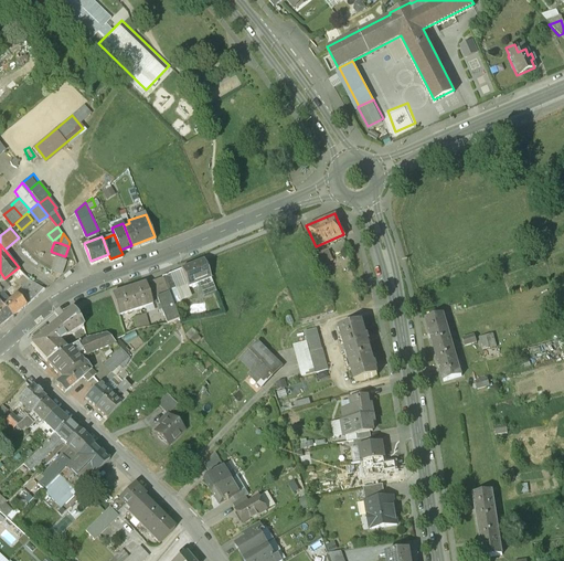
[(327,246),(316,252),(321,263),(331,257),(327,246)]
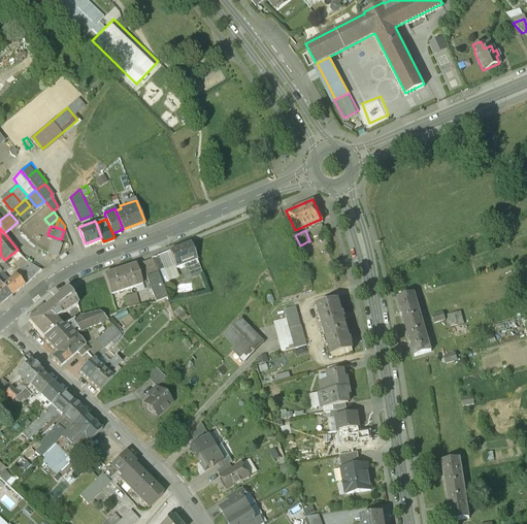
[(63,240),(61,239),(52,236),(47,250),(58,253),(59,252),(63,240)]
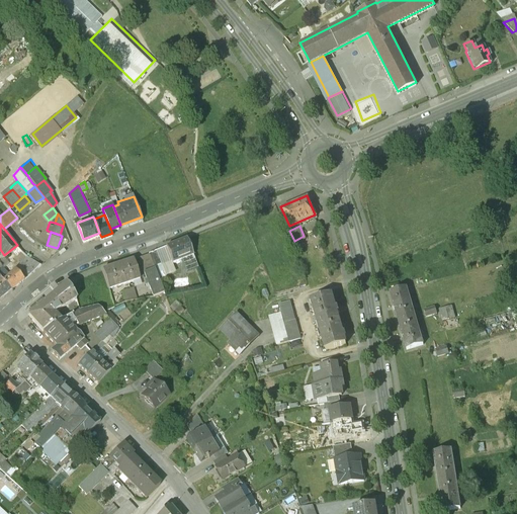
[(47,245),(33,236),(29,242),(45,251),(47,245)]
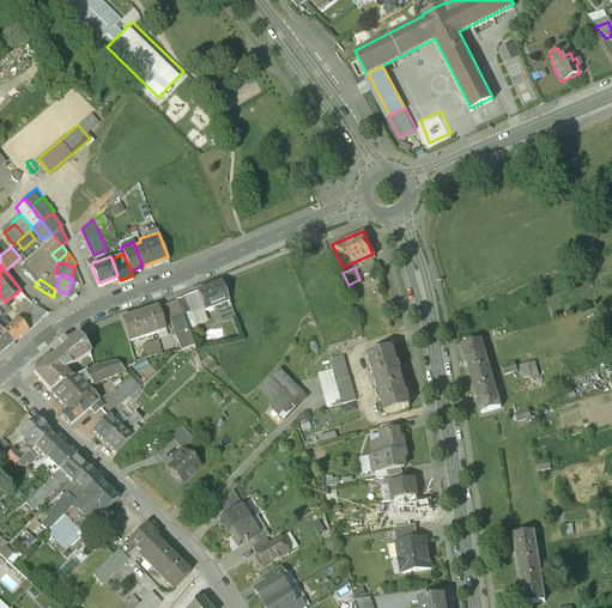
[(220,279),(197,289),(203,304),(204,308),(229,298),(220,279)]
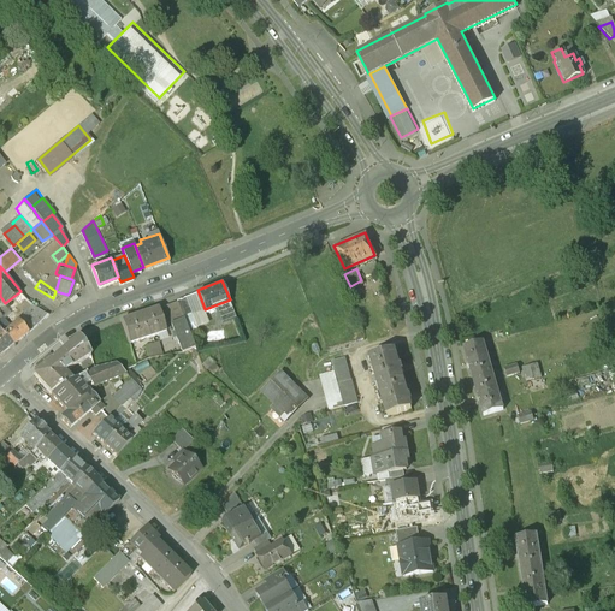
[(197,290),(189,292),(194,303),(190,304),(193,310),(203,306),(197,290)]
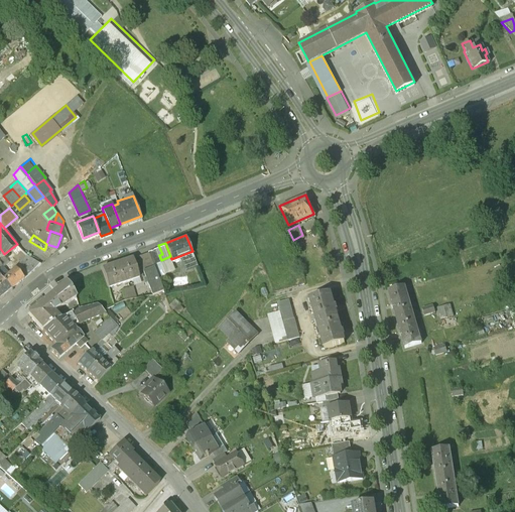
[(4,254),(0,256),(0,258),(2,263),(5,266),(22,250),(17,244),(4,254)]
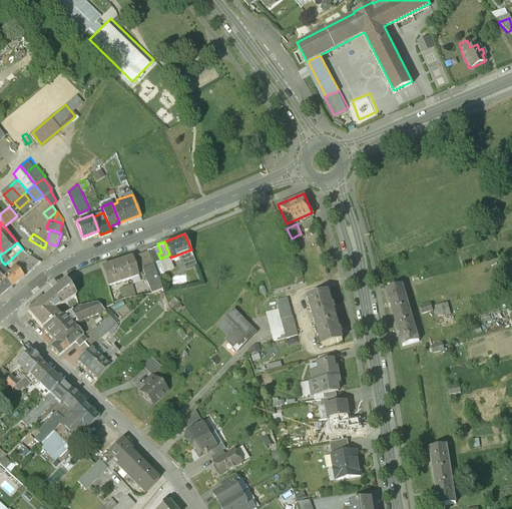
[(157,243),(147,247),(153,261),(160,259),(158,253),(161,252),(157,243)]
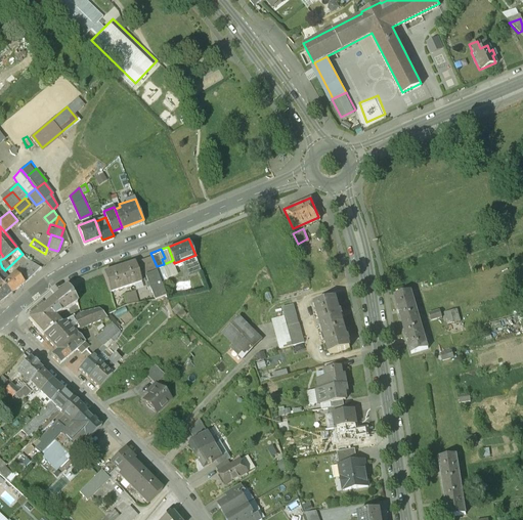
[(140,257),(146,272),(157,268),(150,253),(140,257)]
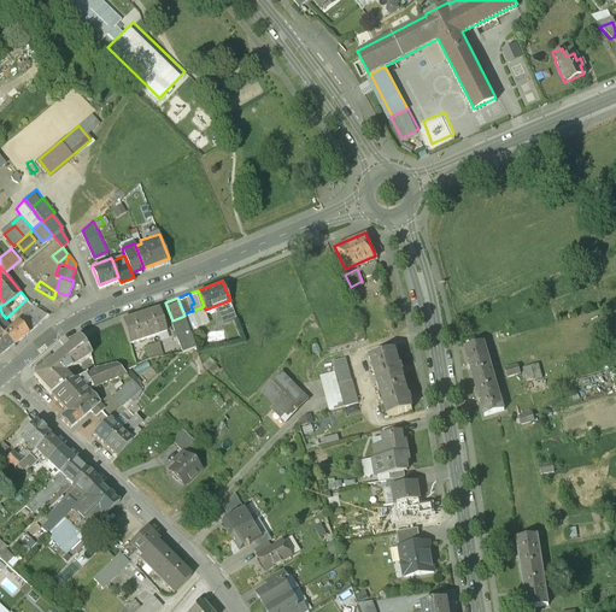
[(50,313),(33,302),(28,307),(41,319),(50,313)]
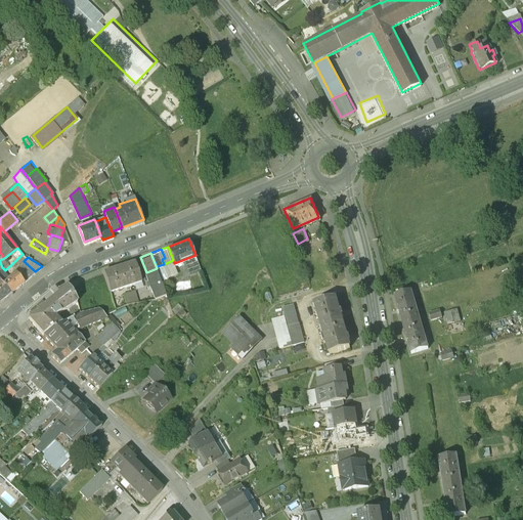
[(135,259),(103,270),(111,289),(142,278),(135,259)]
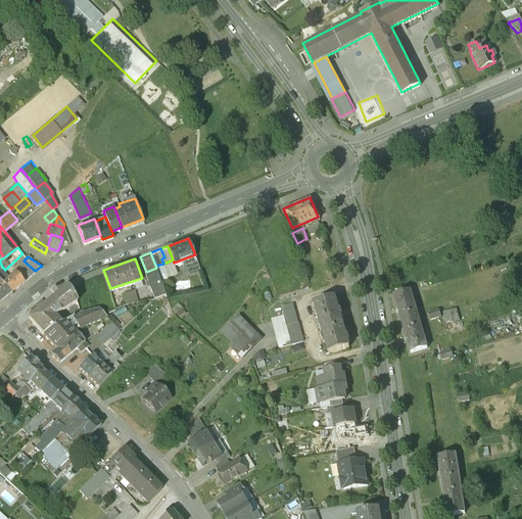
[(156,268),(146,272),(155,296),(165,292),(156,268)]
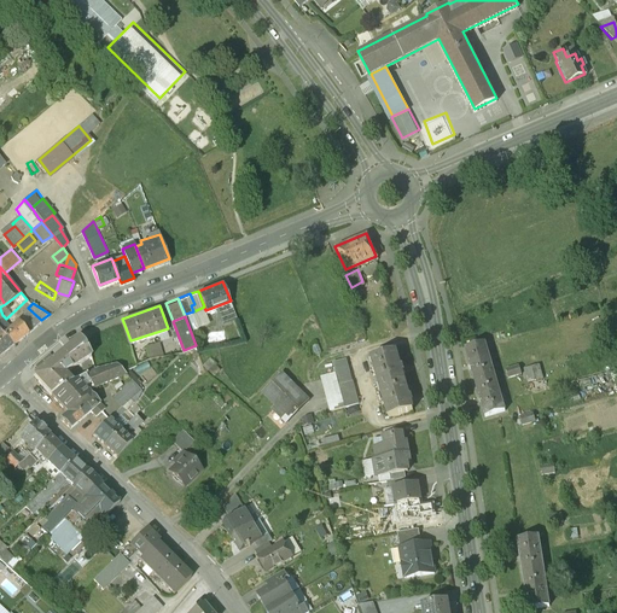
[(6,330),(4,332),(13,343),(29,331),(24,323),(18,317),(6,330)]
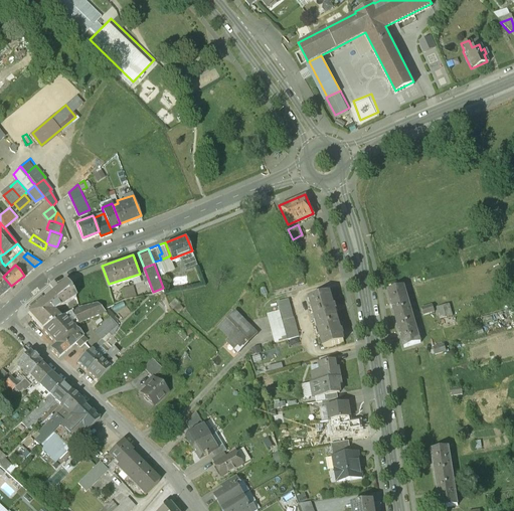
[(3,277),(1,274),(0,275),(0,295),(11,286),(3,277)]
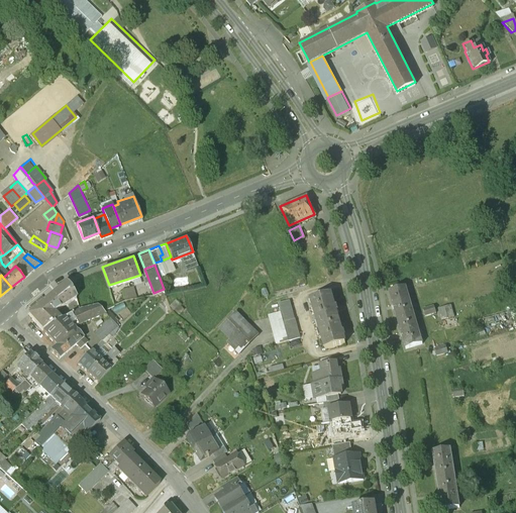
[(44,300),(55,309),(77,295),(68,282),(61,286),(44,300)]
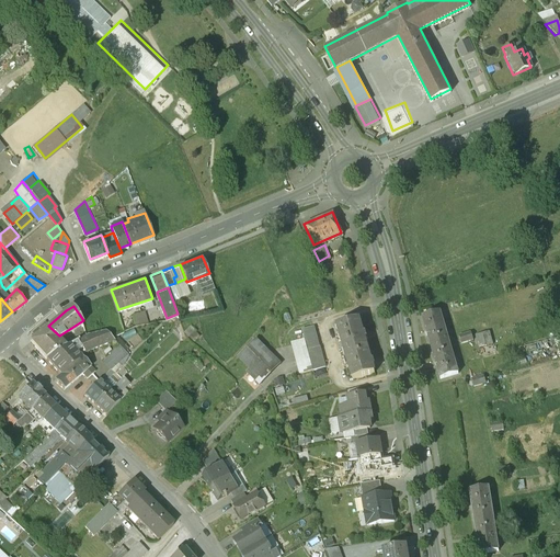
[(145,308),(133,311),(137,324),(149,321),(145,308)]
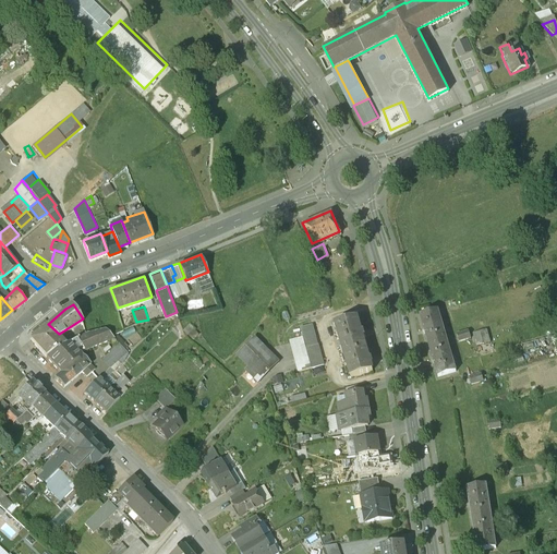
[(436,309),(419,313),(427,345),(446,339),(436,309)]
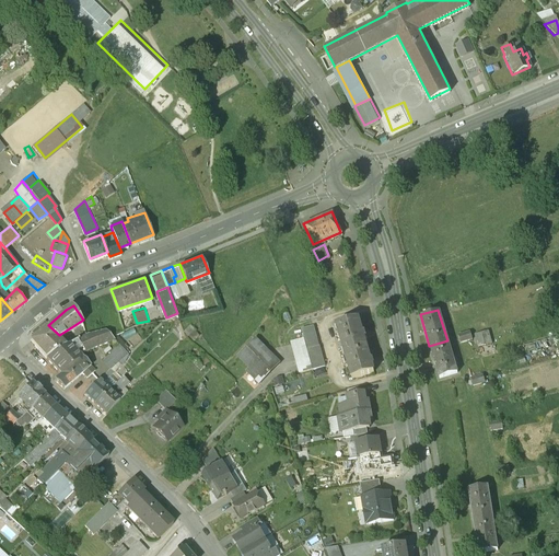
[(358,316),(336,323),(344,349),(365,343),(363,336),(365,336),(364,329),(362,331),(358,316)]
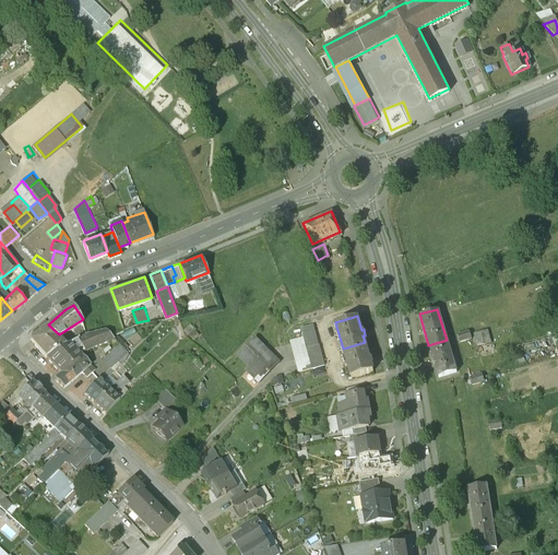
[(300,327),(306,346),(317,343),(311,323),(300,327)]
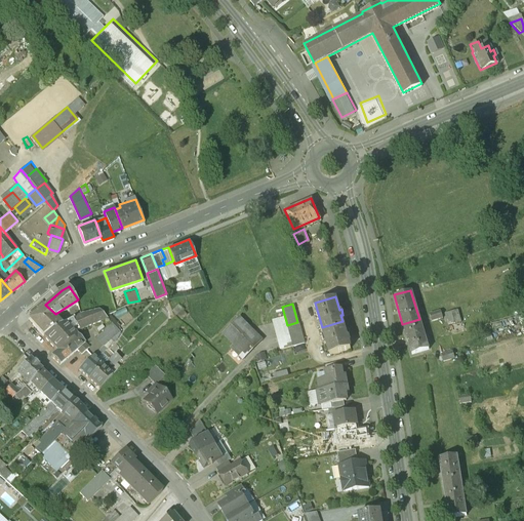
[(36,316),(32,320),(44,332),(63,322),(55,314),(45,305),(34,313),(36,316)]
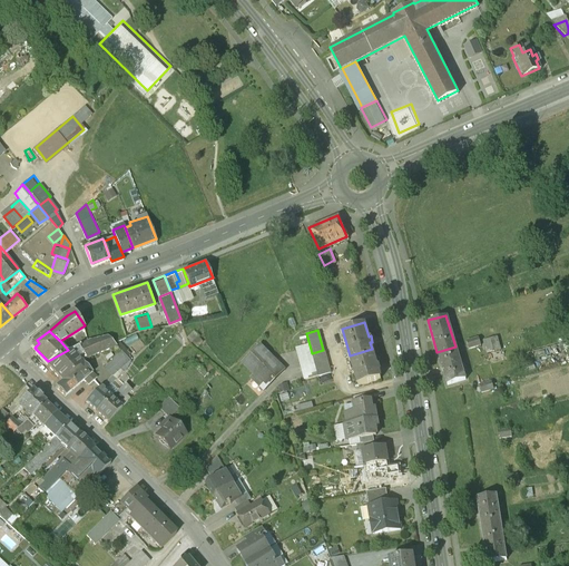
[(108,333),(89,338),(79,343),(85,351),(86,353),(87,355),(118,343),(108,333)]
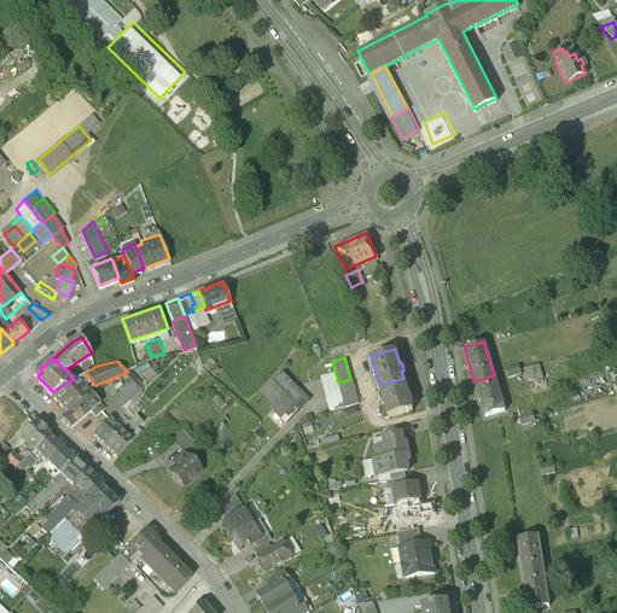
[(523,366),(525,378),(542,374),(539,361),(523,366)]
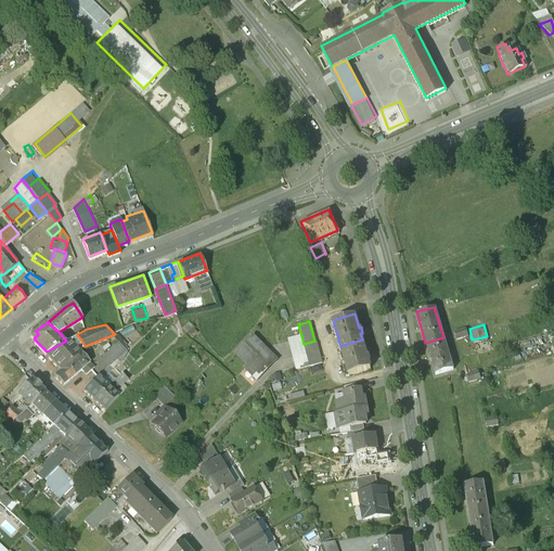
[(464,327),(452,330),(454,338),(466,334),(464,327)]
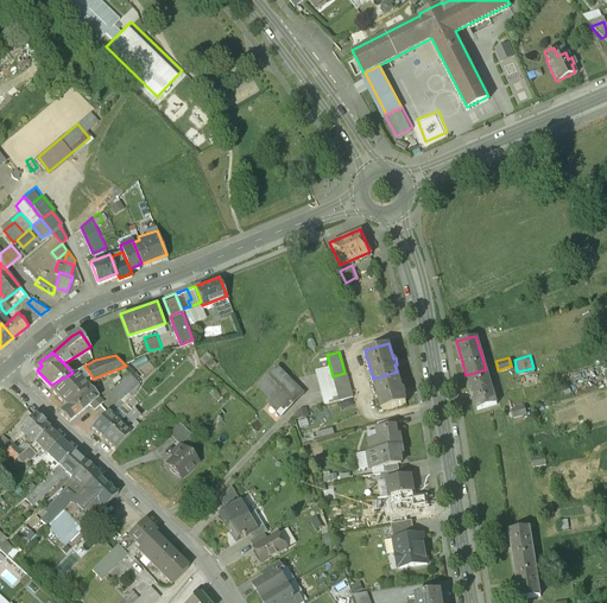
[(73,373),(51,385),(67,402),(61,407),(70,418),(90,401),(96,406),(105,399),(86,379),(88,376),(90,374),(84,366),(80,368),(73,373)]
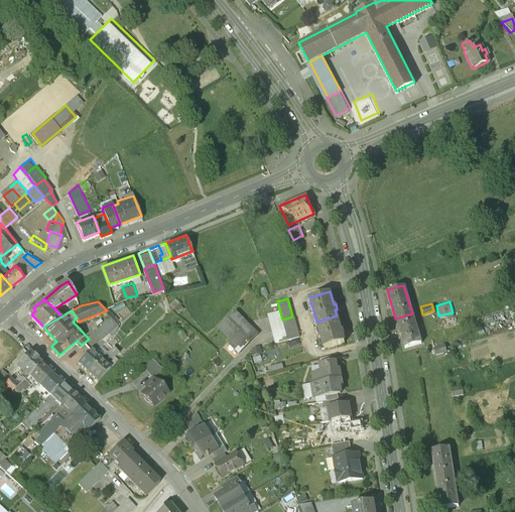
[(257,333),(235,310),(220,326),(231,337),(229,339),(236,347),(235,347),(239,351),(257,333)]
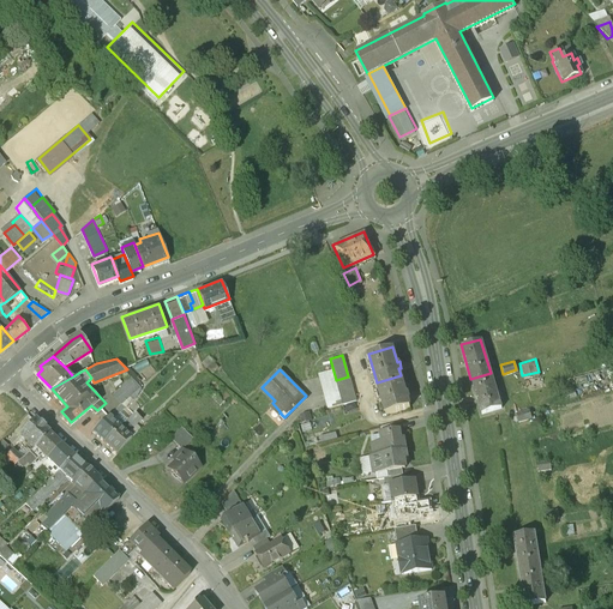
[(539,372),(522,375),(524,385),(541,380),(539,372)]
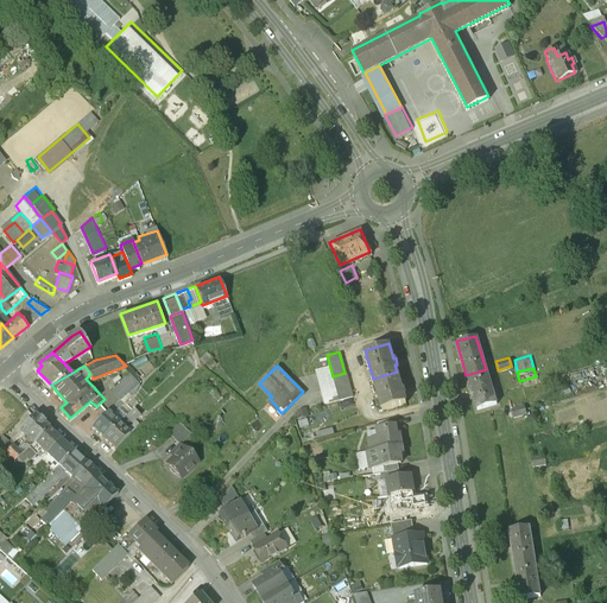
[(486,369),(466,375),(476,407),(495,402),(486,369)]
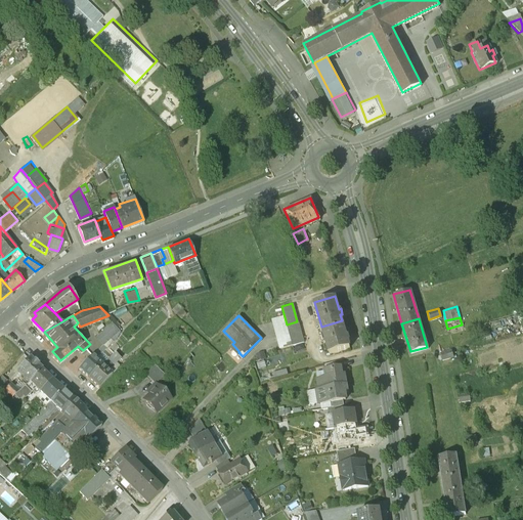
[(342,320),(321,327),(329,352),(349,346),(347,340),(349,339),(348,334),(346,335),(342,320)]
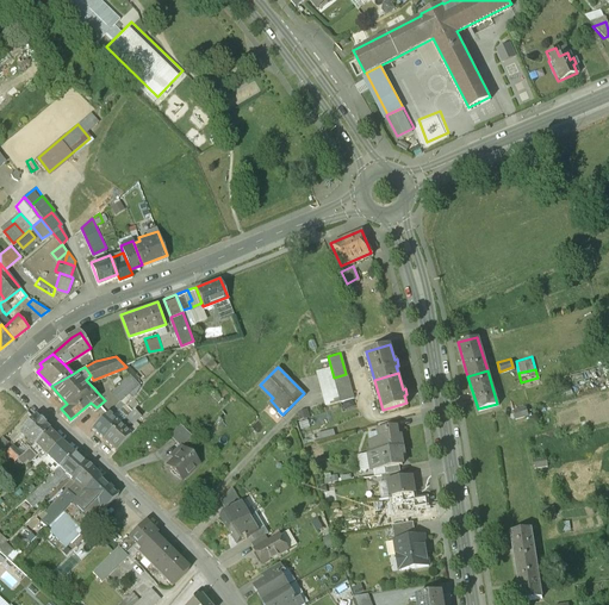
[(334,378),(340,400),(353,397),(346,374),(334,378)]
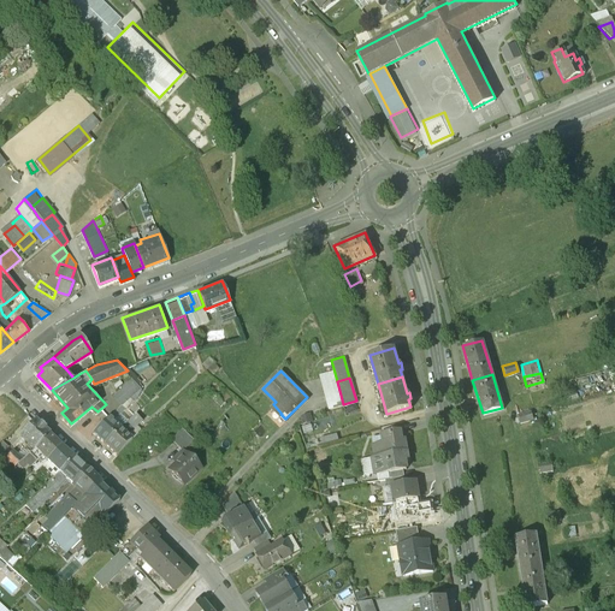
[(135,379),(114,398),(120,405),(141,386),(135,379)]
